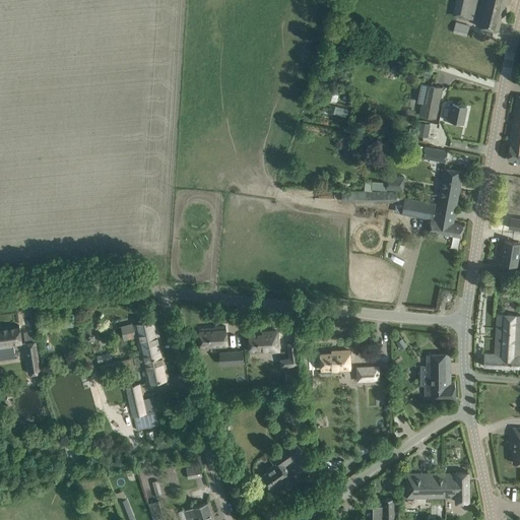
[(455,0),(452,14),(472,19),(476,0),(455,0)]
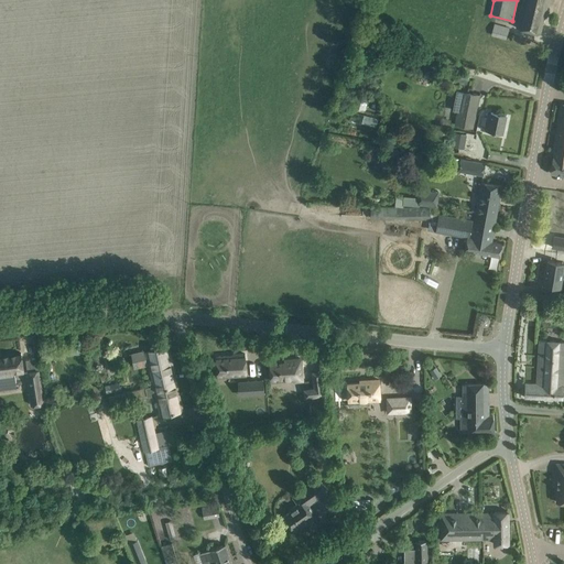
[(548,0),(522,0),(516,28),(540,34),(548,0)]
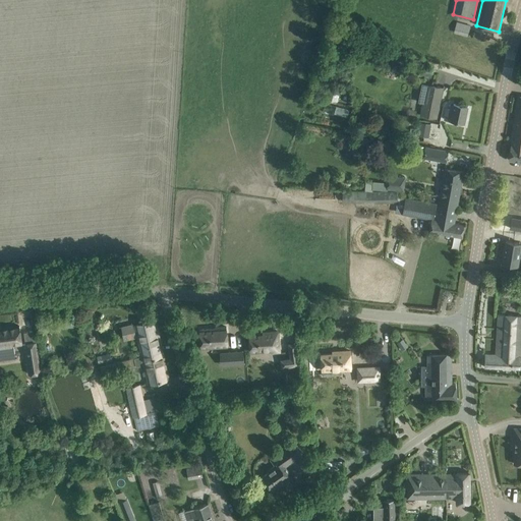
[(470,26),(456,22),(454,33),(467,37),(470,26)]
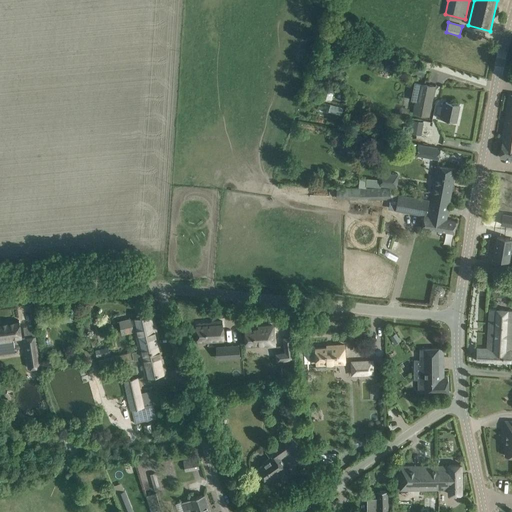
[(429,116),(435,86),(415,82),(411,100),(416,101),(413,112),(429,116)]
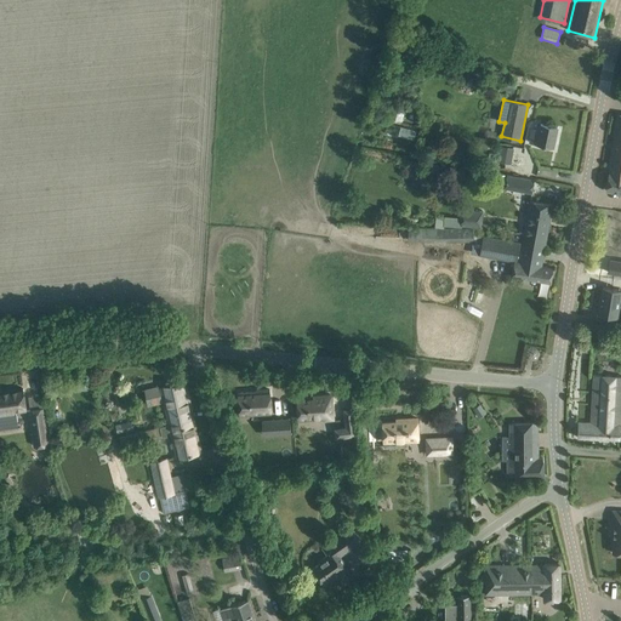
[(396,107),(393,119),(403,121),(405,109),(396,107)]
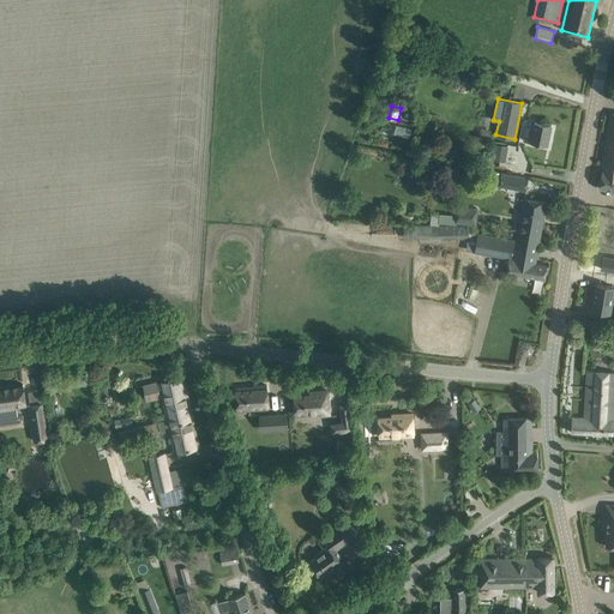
[(613,113),(612,113),(602,170),(613,172),(613,113)]
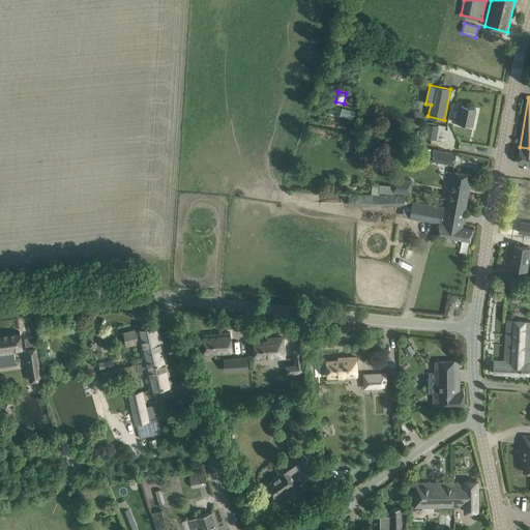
[(452,121),(462,123),(472,125),(475,109),(461,106),(460,112),(454,111),(452,121)]
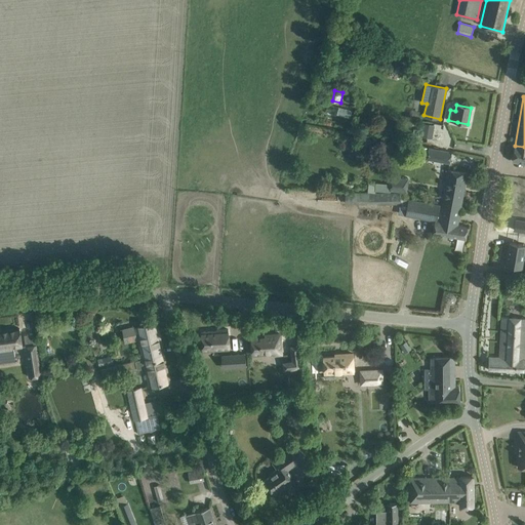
[(339,106),(336,114),(350,118),(352,110),(339,106)]
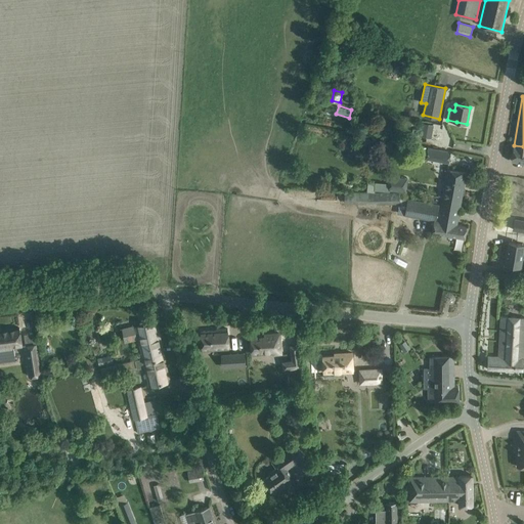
[(412,138),(417,123),(403,119),(400,128),(404,129),(402,135),(412,138)]
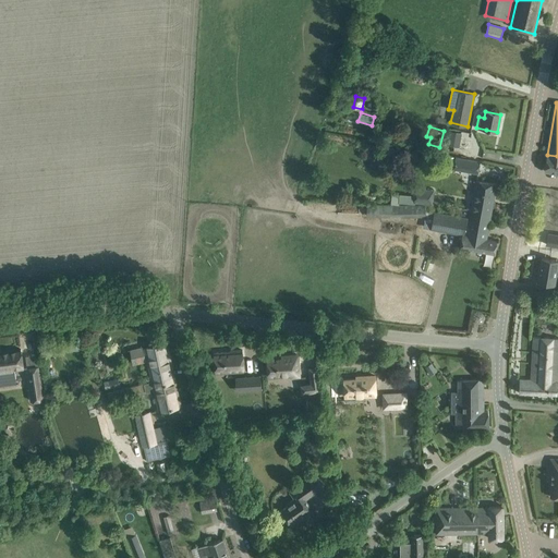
[(459,147),(461,133),(450,131),(447,145),(459,147)]
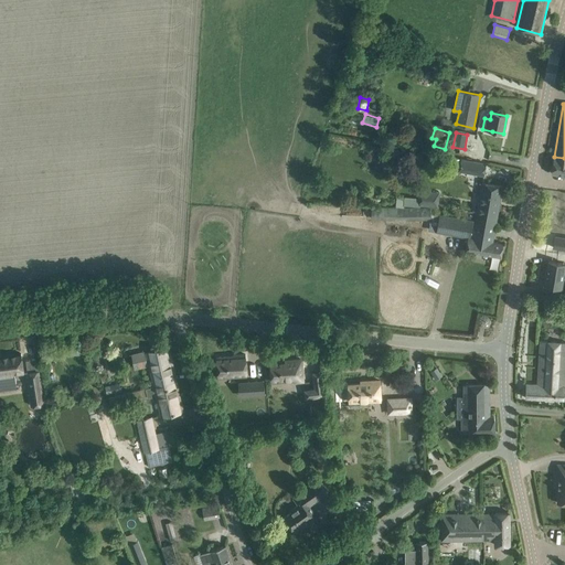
[(564,158),(554,157),(551,173),(564,174),(564,158)]
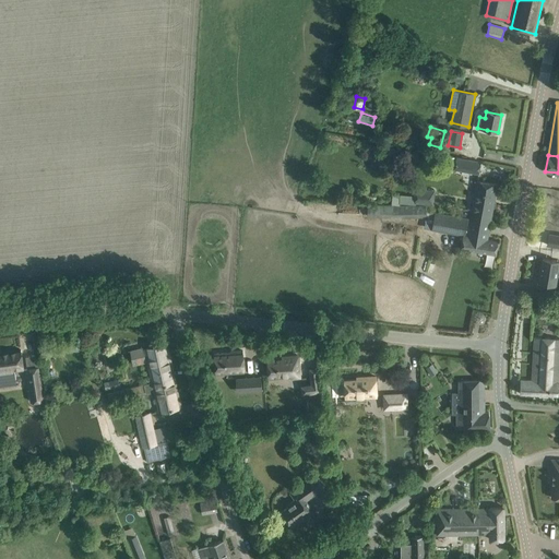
[(456,157),(454,169),(478,174),(480,162),(456,157)]
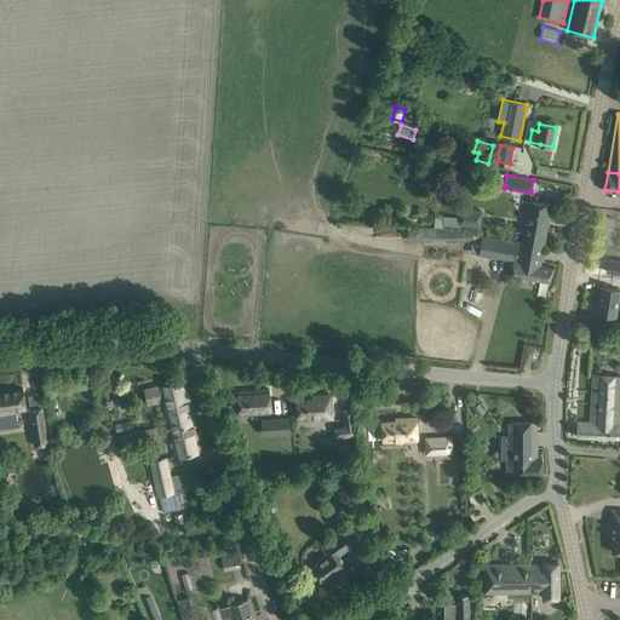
[(478,253),(514,259),(511,275),(538,280),(550,282),(552,267),(540,265),(544,247),(551,204),(529,200),(521,242),(482,235),(478,253)]
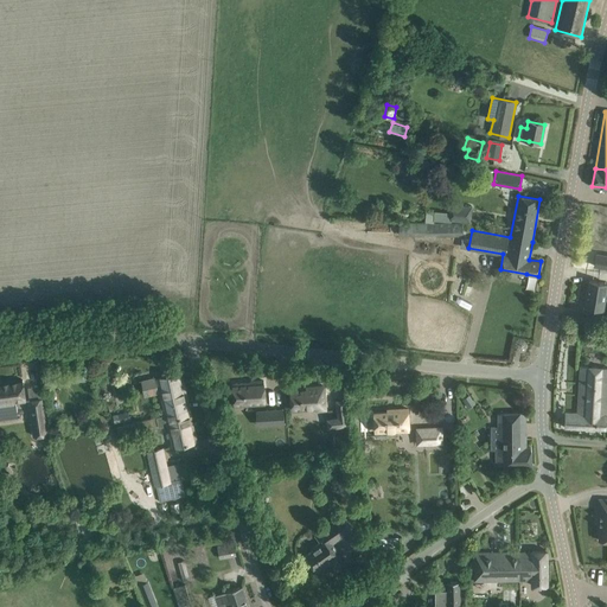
[(451,223),(451,221),(471,223),(472,206),(452,205),(452,212),(434,211),(434,222),(451,223)]
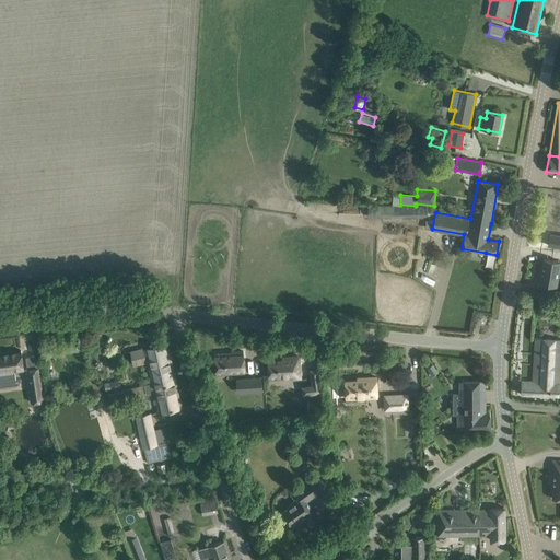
[(383,218),(404,218),(427,218),(427,206),(383,206),(383,218)]
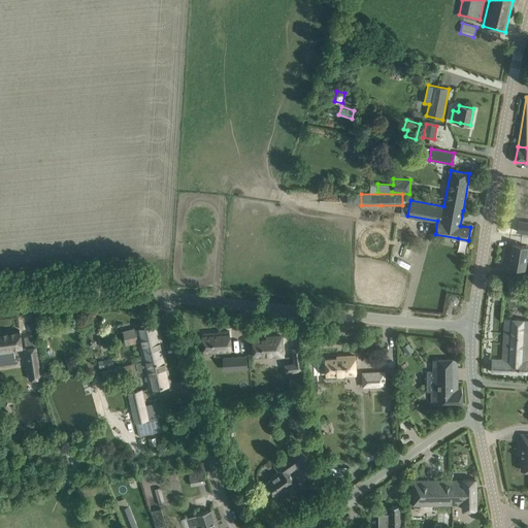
[(527,222),(519,221),(517,231),(527,233),(527,222)]
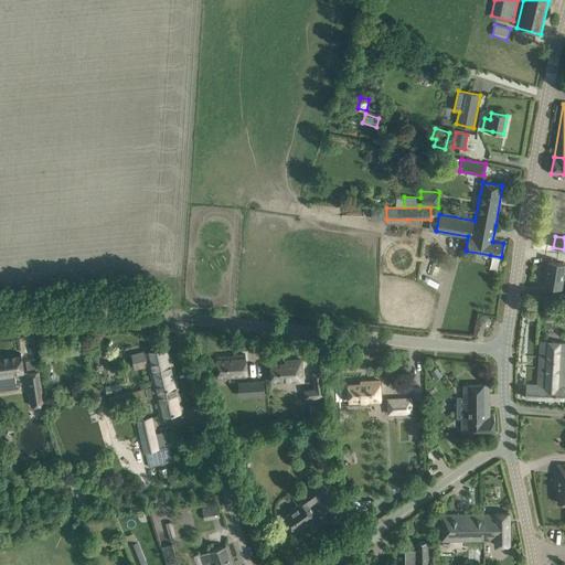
[(564,291),(564,264),(548,262),(545,285),(564,288),(564,291)]
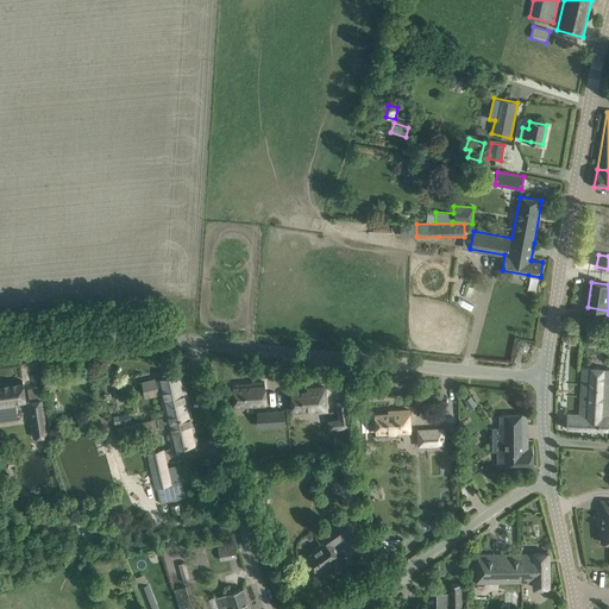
[(608,406),(608,368),(583,366),(581,405),(608,406)]
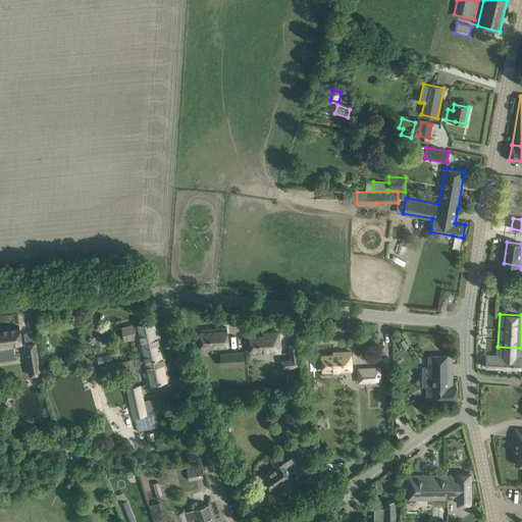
[(143,357),(162,352),(155,321),(136,325),(143,357)]
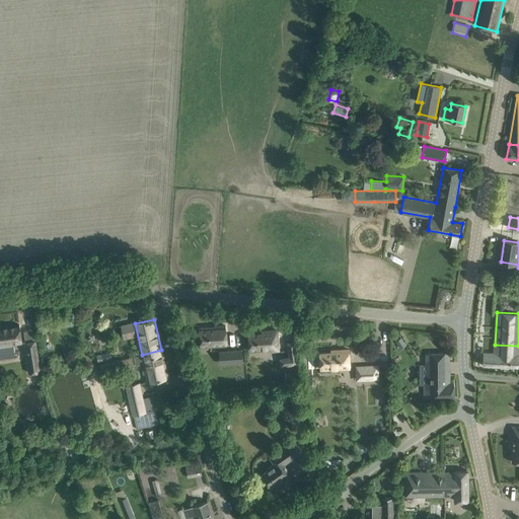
[(19,324),(0,326),(0,357),(15,356),(13,344),(22,343),(19,324)]
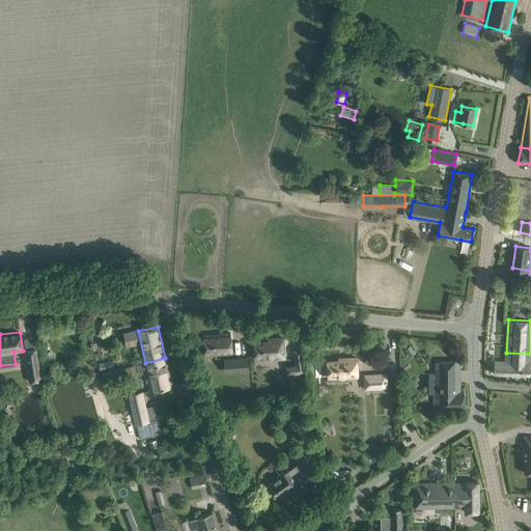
[(220,334),(203,335),(204,355),(232,353),(230,333),(220,333),(220,334)]
